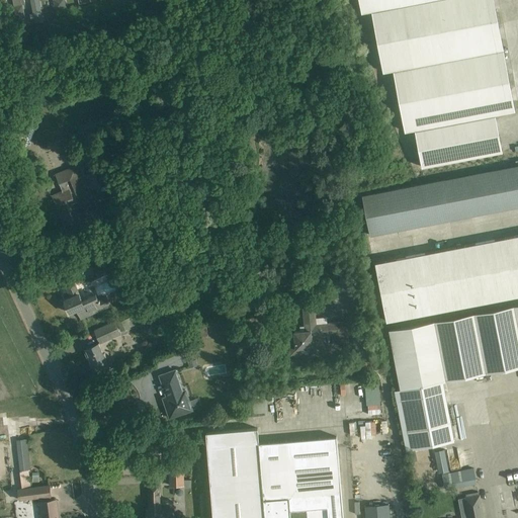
[(44,21),(42,15),(38,0),(30,0),(34,18),(35,23),(44,21)]
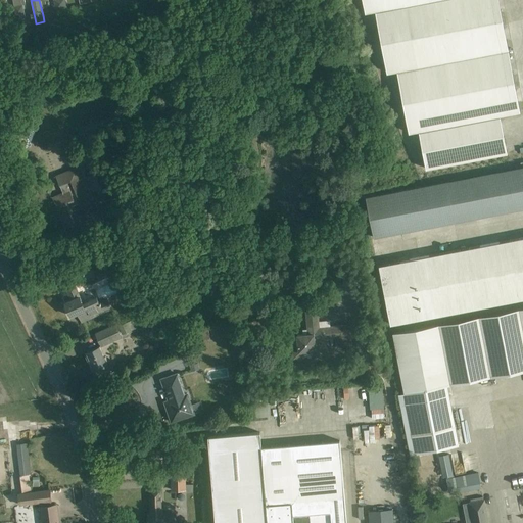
[(520,112),(498,0),(362,0),(365,13),(376,11),(387,74),(397,72),(409,134),(419,132),(426,170),(508,154),(501,115),(520,112)]
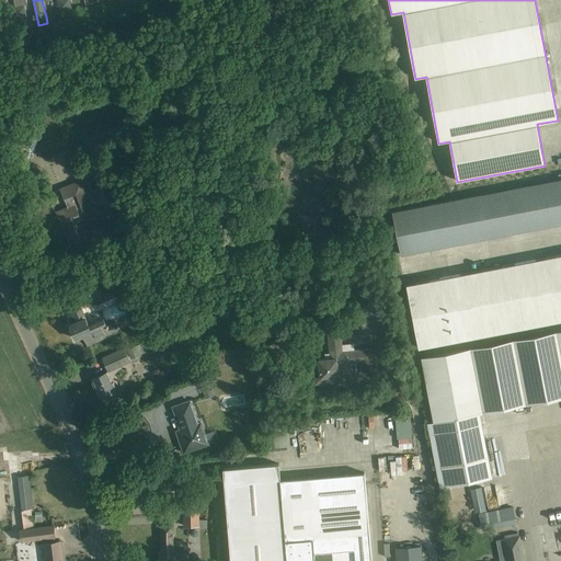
[(32,126),(15,130),(18,137),(33,132),(32,126)]
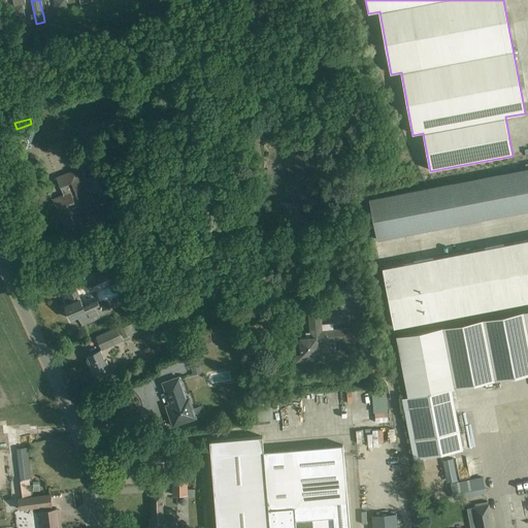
[(527,167),(451,182),(369,199),(378,240),(459,224),(527,210),(527,167)]
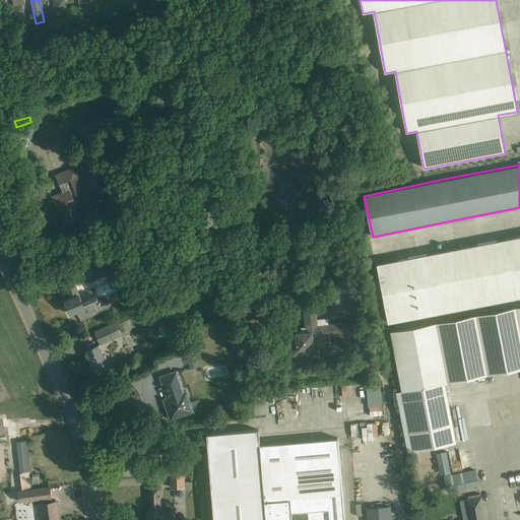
[(61,184),(64,191),(53,196),(65,226),(74,223),(71,213),(75,212),(76,213),(92,206),(76,167),(56,175),(60,185),(61,184)]
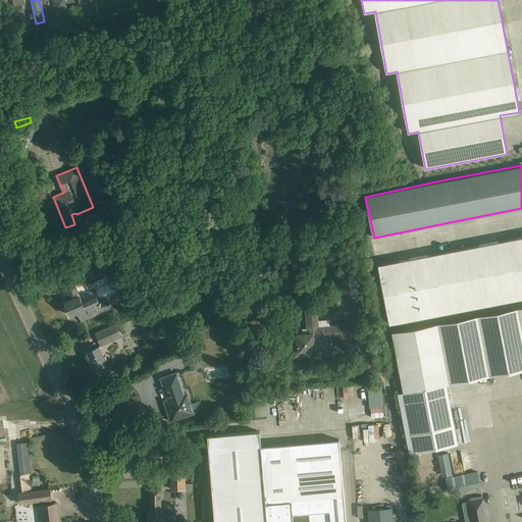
[(110,184),(104,169),(89,175),(95,191),(110,184)]
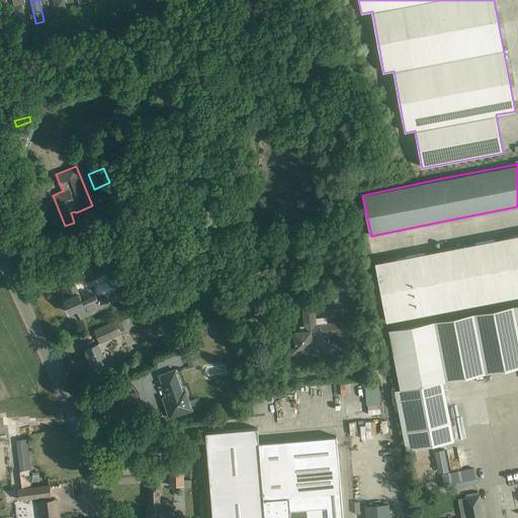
[(517,235),(375,263),(387,321),(517,294),(517,235)]
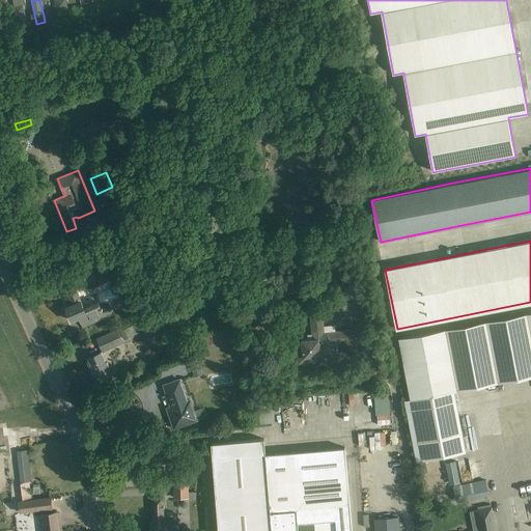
[(100,284),(113,278),(121,275),(116,264),(95,274),(100,284)]
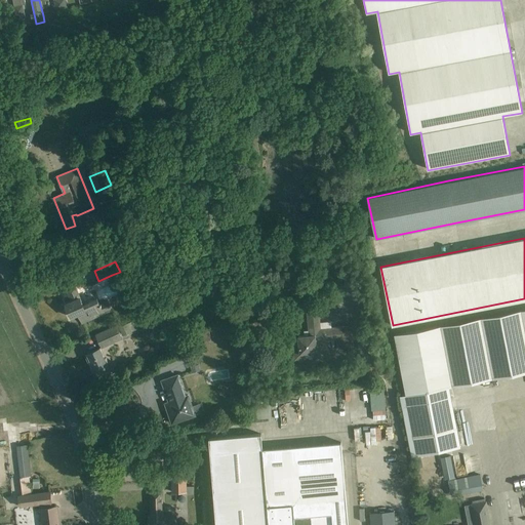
[(97,297),(84,303),(76,286),(67,290),(72,301),(66,305),(72,317),(79,314),(83,323),(92,319),(112,311),(108,300),(101,303),(97,297)]
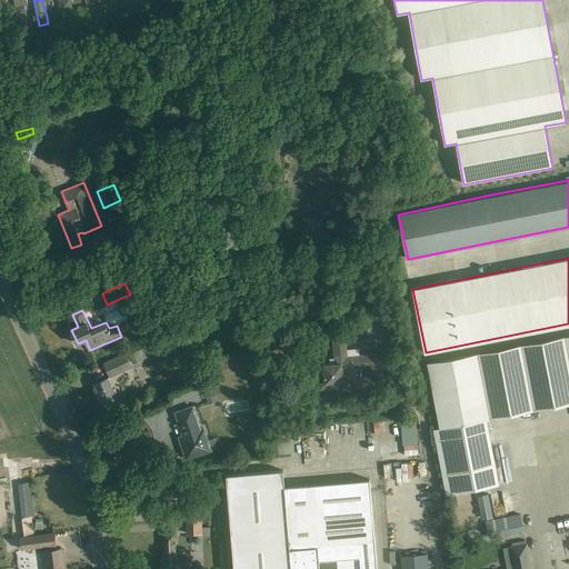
[(282,332),(291,342),(297,337),(289,327),(282,332)]
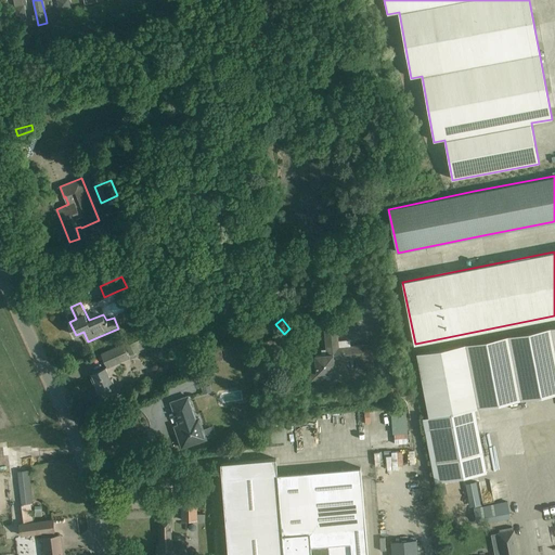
[(310,369),(311,381),(324,379),(323,374),(335,373),(334,361),(357,359),(358,371),(370,369),(368,345),(338,348),(336,324),(324,326),(326,355),(315,356),(317,368),(310,369)]
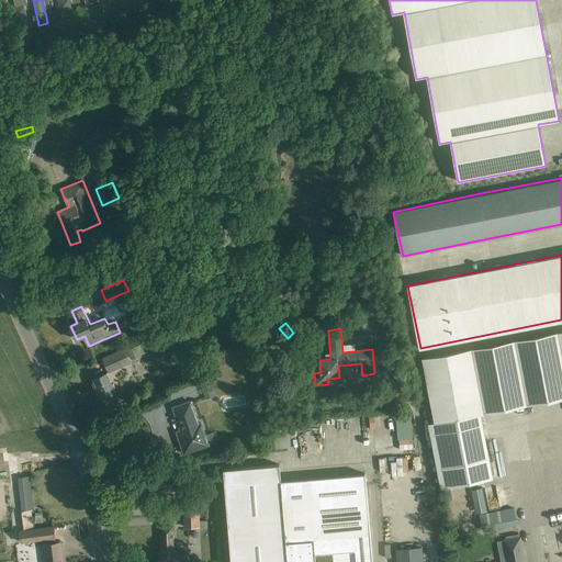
[(435,424),(561,397),(561,330),(422,359),(435,424)]
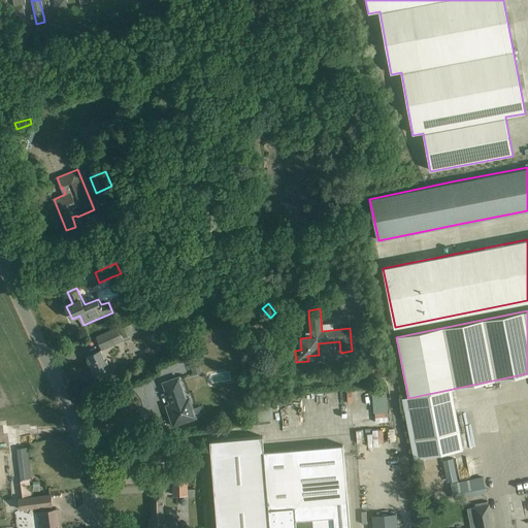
[(124,338),(133,334),(132,334),(138,331),(134,323),(120,329),(124,338)]
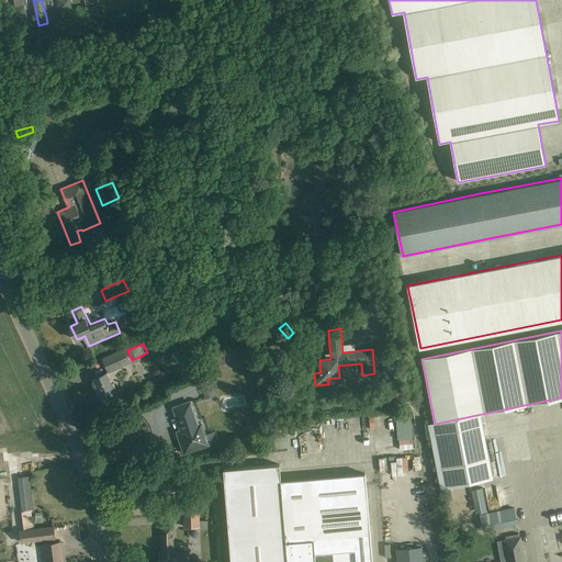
[(161,345),(150,348),(154,358),(165,355),(161,345)]
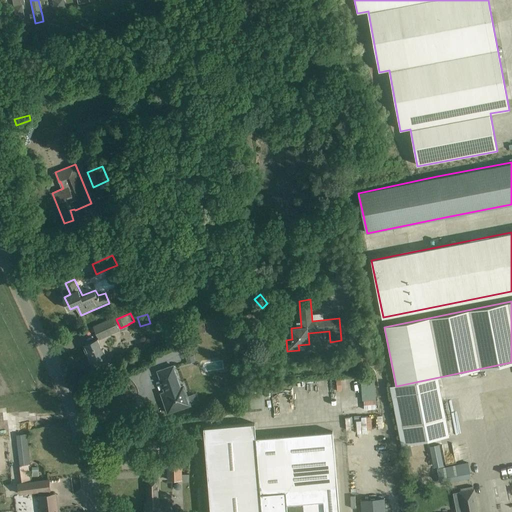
[(115,319),(113,320),(94,327),(99,339),(120,331),(118,328),(115,319)]
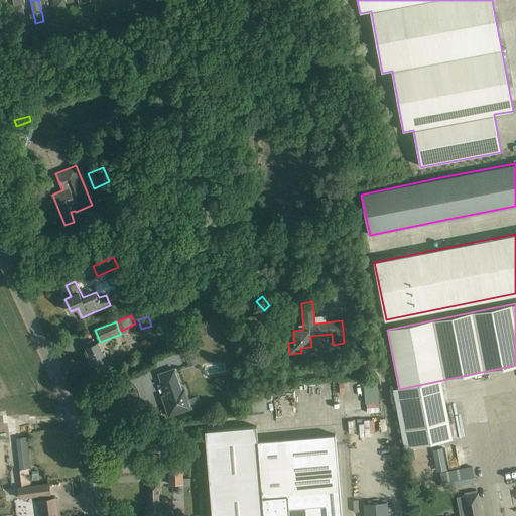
[(206,324),(194,326),(196,336),(208,334),(206,324)]
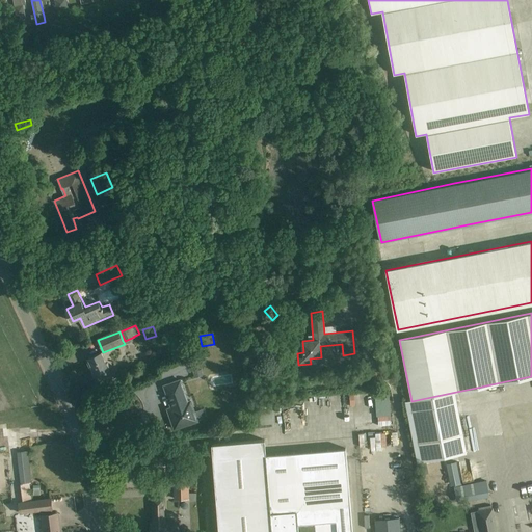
[(116,389),(112,379),(102,352),(87,358),(99,383),(95,384),(99,395),(116,389)]
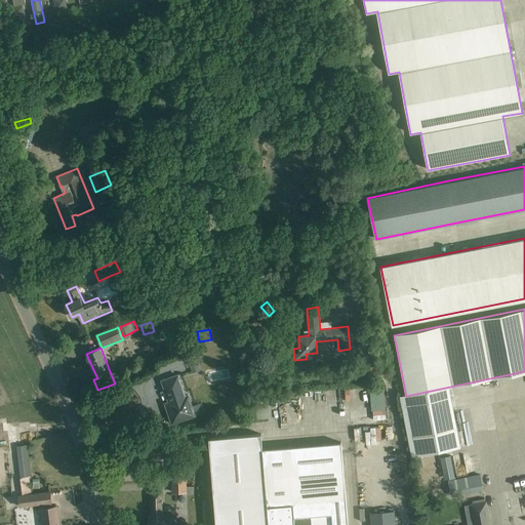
[(171,408),(167,410),(172,423),(196,415),(189,395),(186,396),(178,374),(161,380),(171,408)]
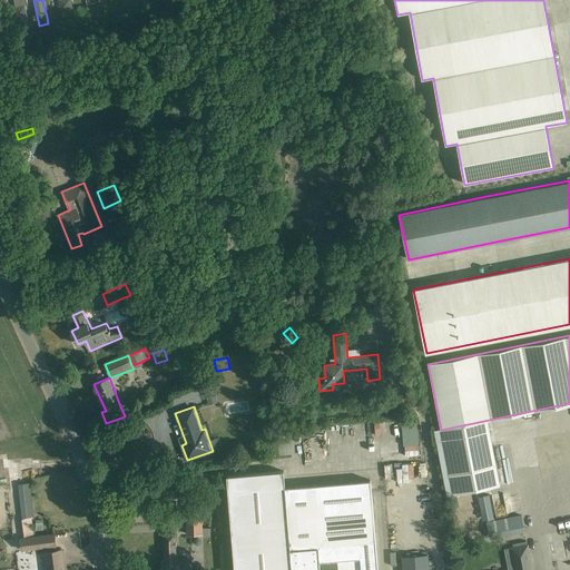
[(242,425),(251,425),(251,414),(241,415),(242,425)]
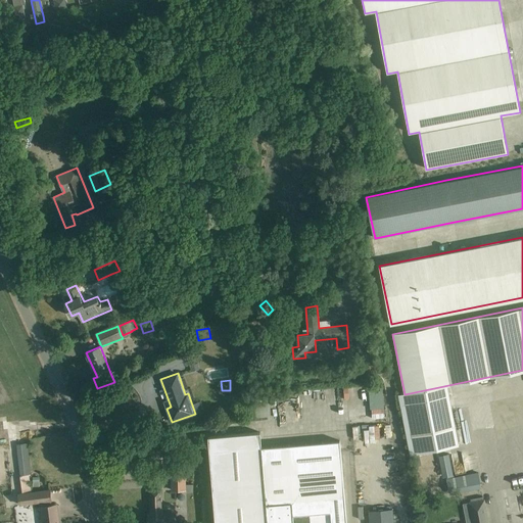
[(369,407),(383,406),(383,384),(368,384),(369,407)]
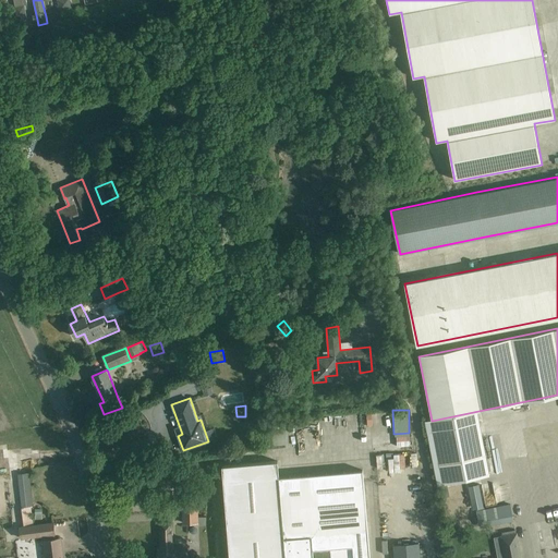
[(480,423),(427,433),(437,485),(489,475),(480,423)]
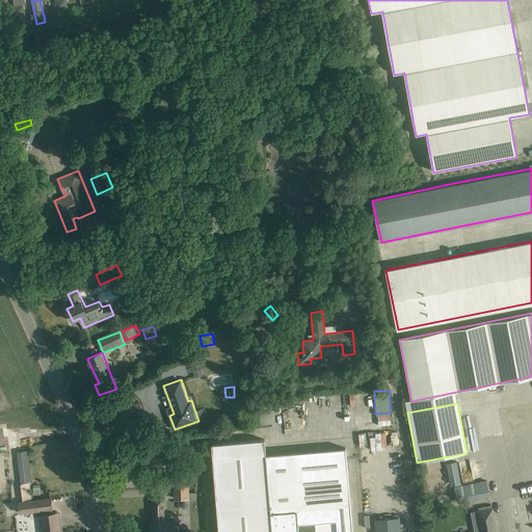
[(218,531),(272,531),(266,455),(264,440),(212,444),(218,531)]
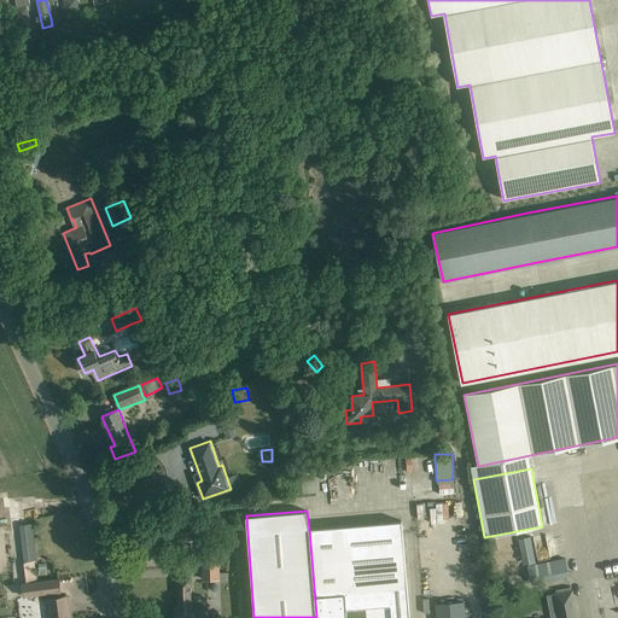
[(316,617),(409,617),(402,522),(309,529),(316,617)]
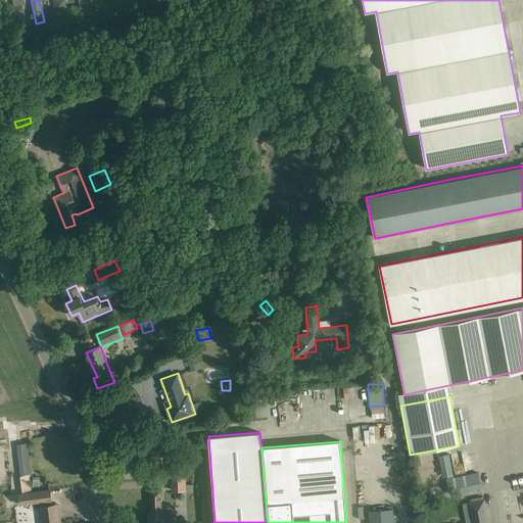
[(448,455),(442,456),(446,477),(453,475),(448,455)]
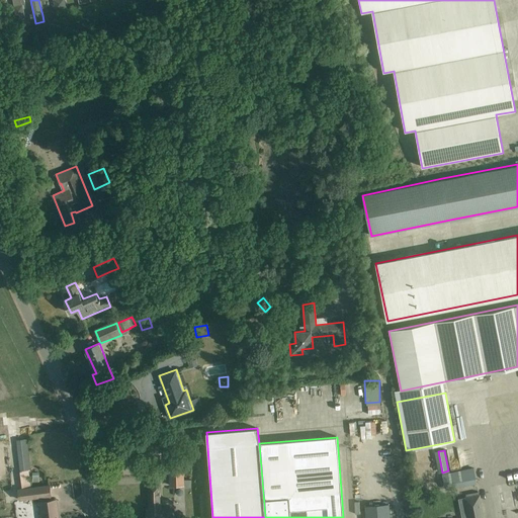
[(184,486),(183,454),(168,455),(169,486),(184,486)]
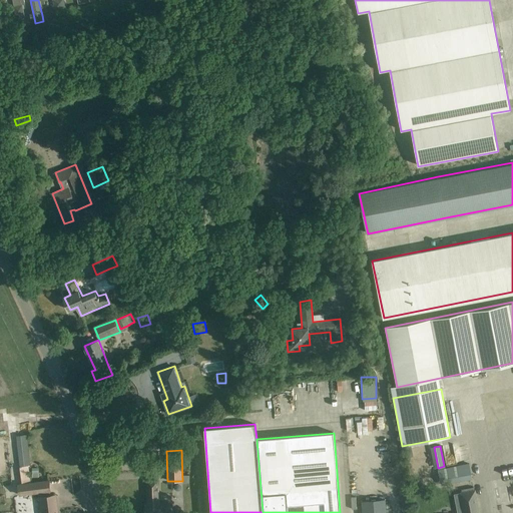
[(439,475),(444,474),(446,484),(473,478),(470,463),(438,470),(439,475)]
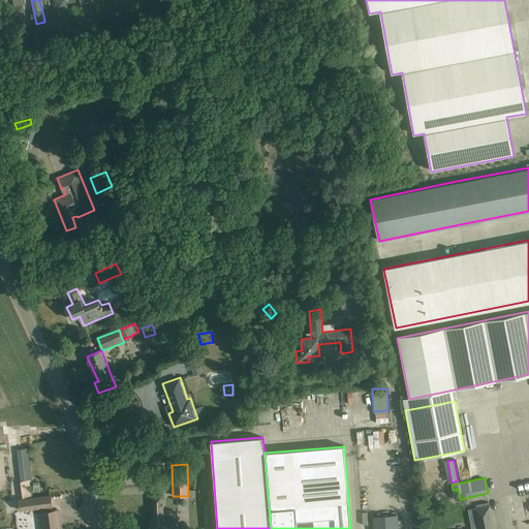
[(23,498),(19,499),(20,510),(53,506),(52,495),(32,497),(31,490),(30,480),(20,481),(23,498)]
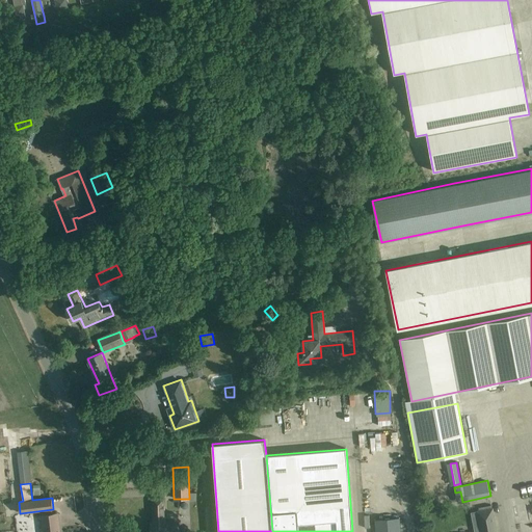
[(183,531),(184,528),(178,528),(178,521),(166,522),(165,499),(154,500),(155,528),(152,528),(152,531),(183,531)]
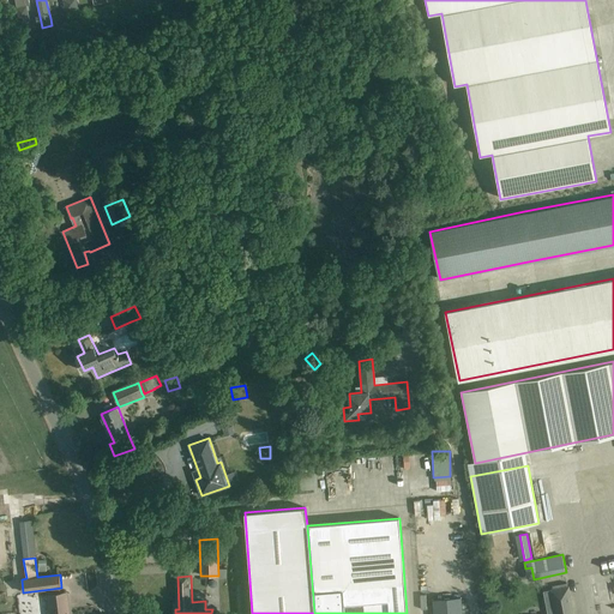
[(575,613),(569,585),(549,590),(554,613),(575,613)]
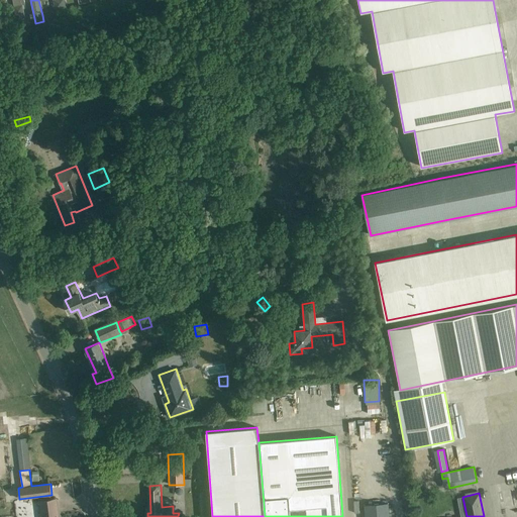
[(59,516),(57,499),(42,501),(43,516),(59,516)]
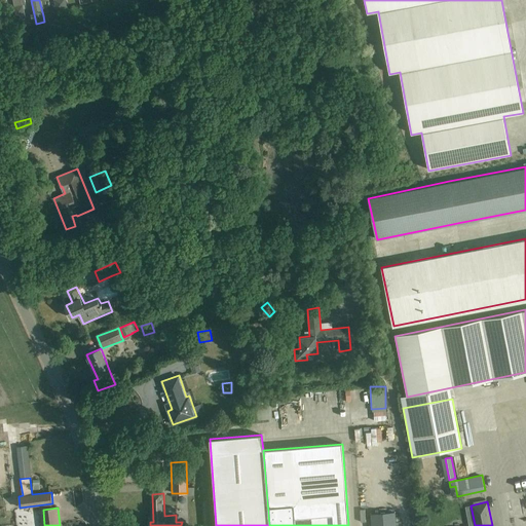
[(192,512),(193,520),(201,519),(201,511),(192,512)]
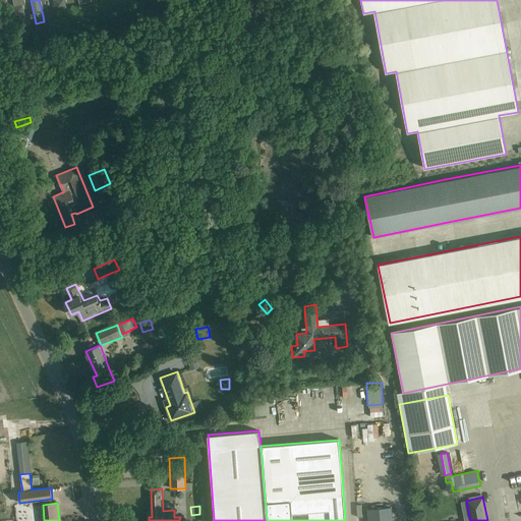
[(391,520),(391,507),(368,509),(368,520),(391,520)]
